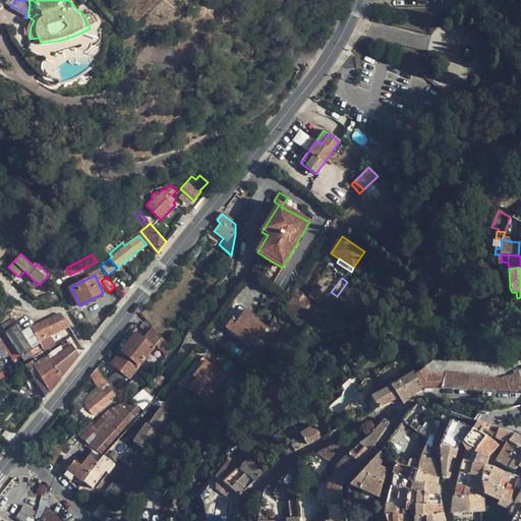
[(304,295),(298,302),(308,309),(313,303),(304,295)]
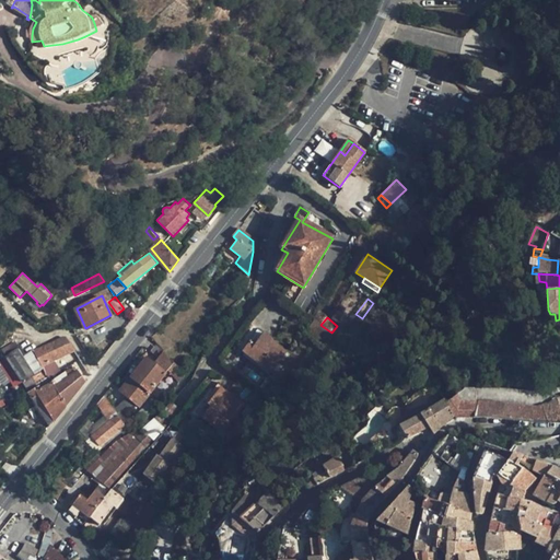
[(324,341),(331,333),(321,325),(314,319),(307,328),(324,341)]
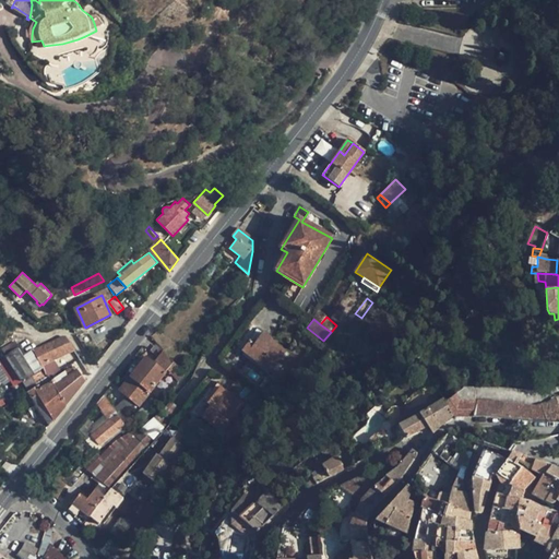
[(272,340),(264,333),(263,334),(253,347),(249,344),(244,352),(271,372),(286,352),(272,341),(272,340)]
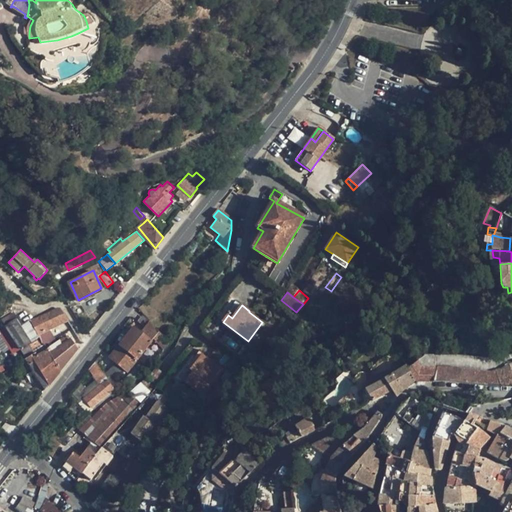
[(50,330),(68,319),(60,307),(31,320),(40,336),(41,338),(45,345),(55,339),(50,330)]
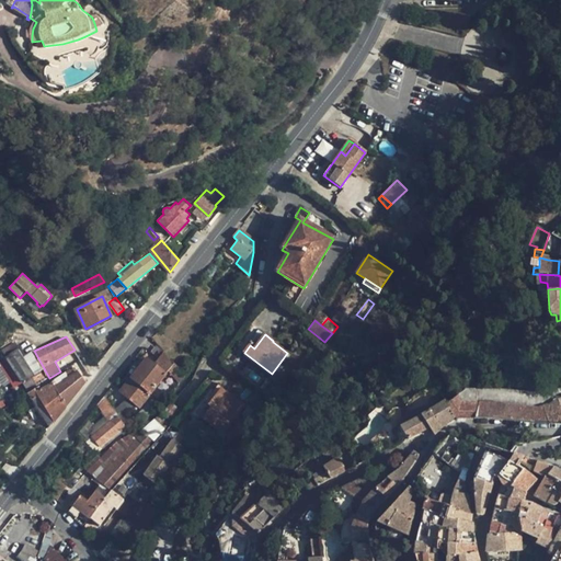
[(4,353),(12,365),(23,357),(15,345),(4,353)]
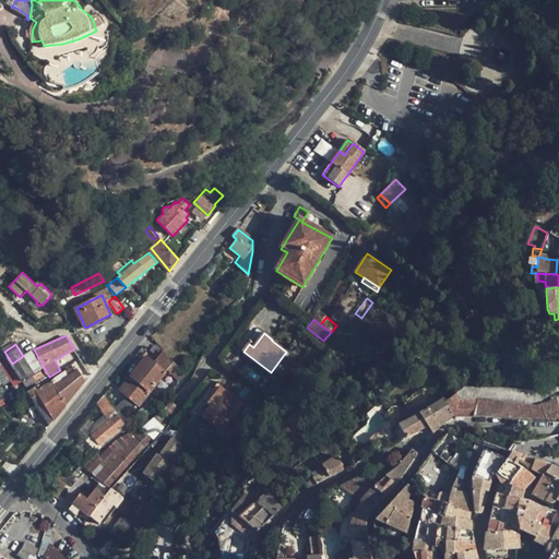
[(152,354),(157,358),(163,352),(157,347),(152,354)]
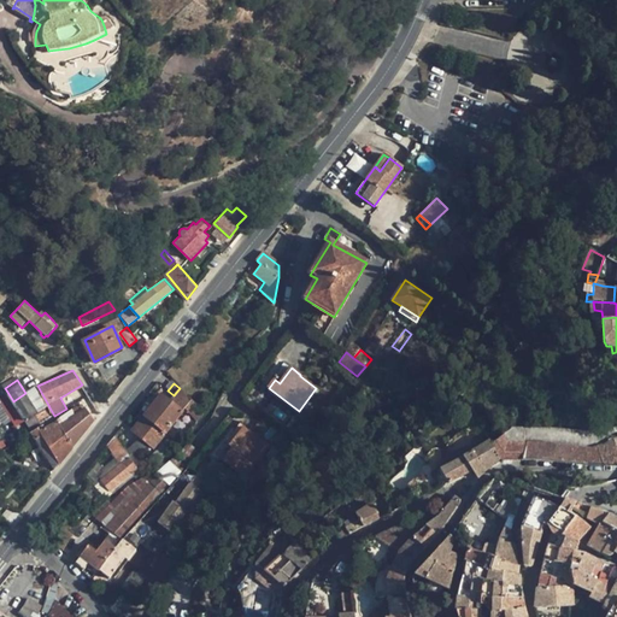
[(186,409),(195,418),(203,412),(186,394),(184,395),(180,388),(174,395),(169,401),(160,395),(133,432),(153,448),(186,409)]
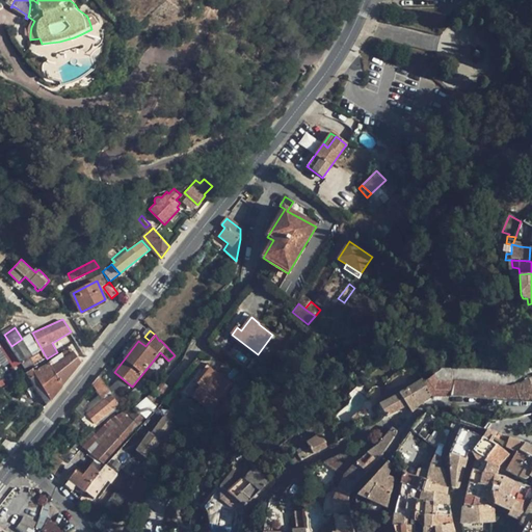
[(22,339),(11,346),(21,363),(32,355),(22,339)]
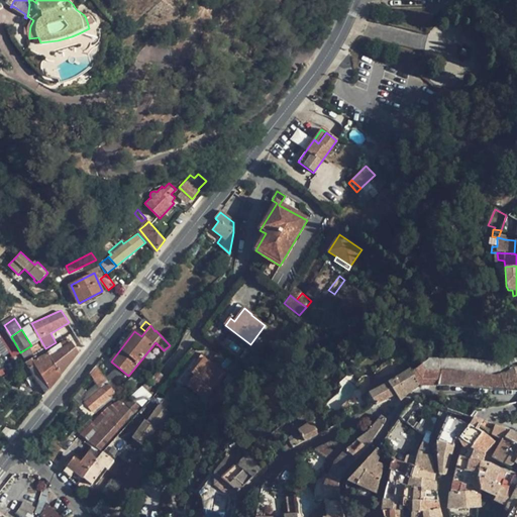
[(22,353),(27,362),(36,355),(47,349),(45,348),(41,341),(40,339),(34,343),(35,346),(22,353)]
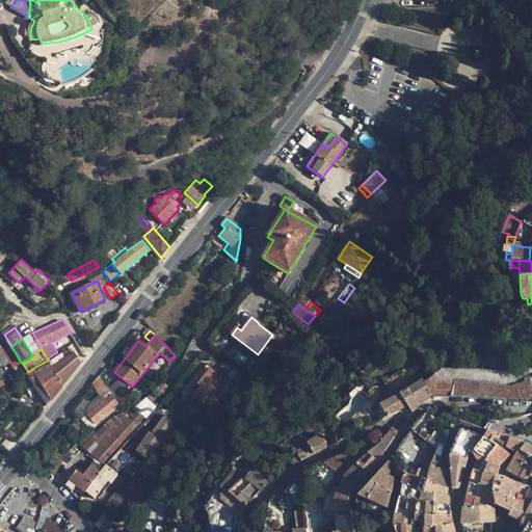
[(63,358),(52,366),(63,383),(80,362),(74,351),(70,354),(67,350),(61,354),(63,358)]
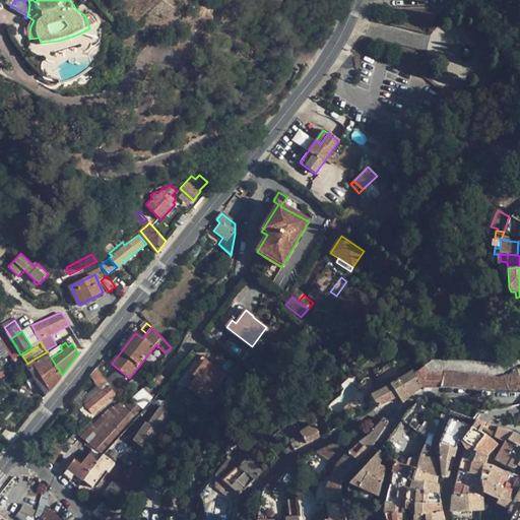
[(27,364),(35,376),(46,395),(62,375),(51,358),(49,354),(40,361),(37,358),(27,364)]
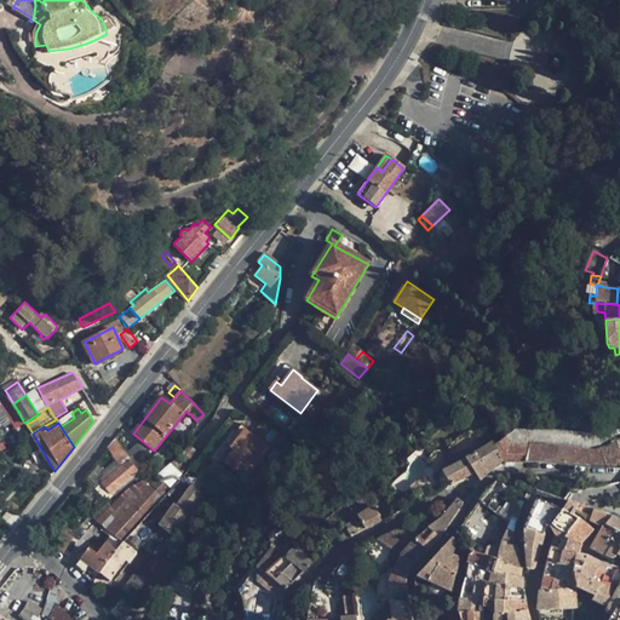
[(245,431),(231,448),(234,451),(227,459),(224,463),(244,478),(267,448),(245,431)]
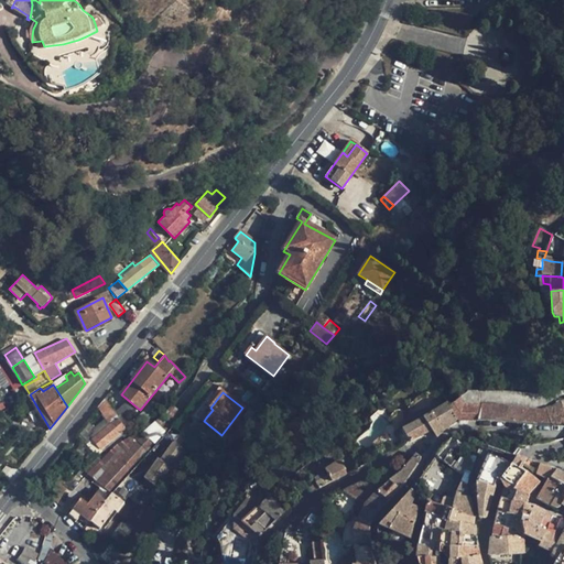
[(468,393),(452,407),(463,422),(487,421),(497,421),(533,425),(533,409),(501,405),(479,405),(479,398),(476,398),(476,393),(468,393)]
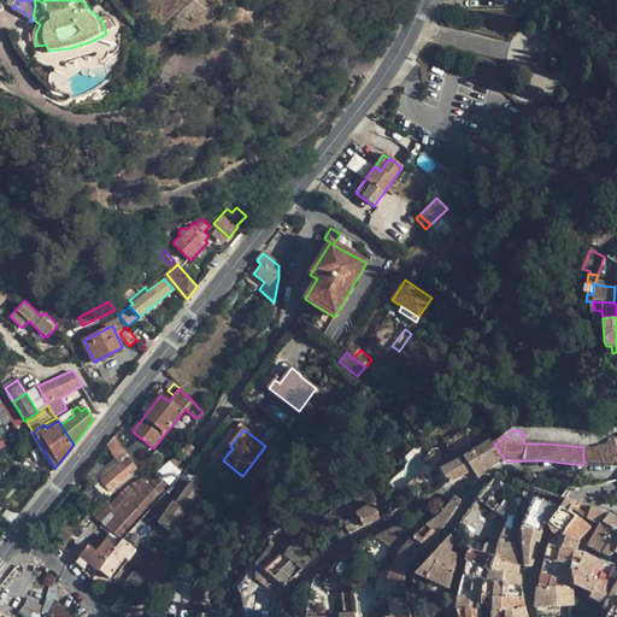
[(550,430),(521,430),(521,435),(524,435),(524,444),(548,444),(583,447),(582,433),(550,430)]
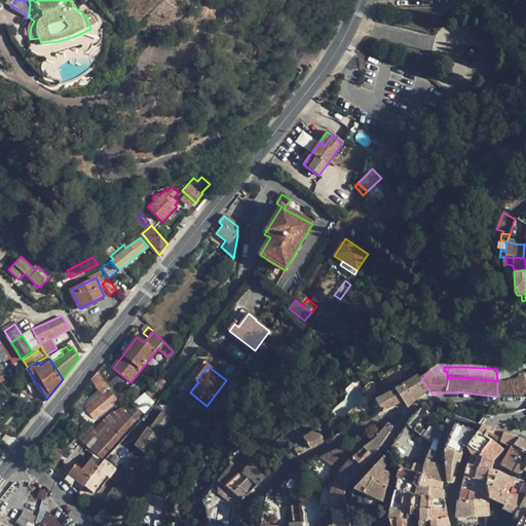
[(517,380),(523,375),(525,373),(518,371),(515,369),(508,367),(500,369),(496,369),(497,381),(504,382),(513,379),(517,380)]
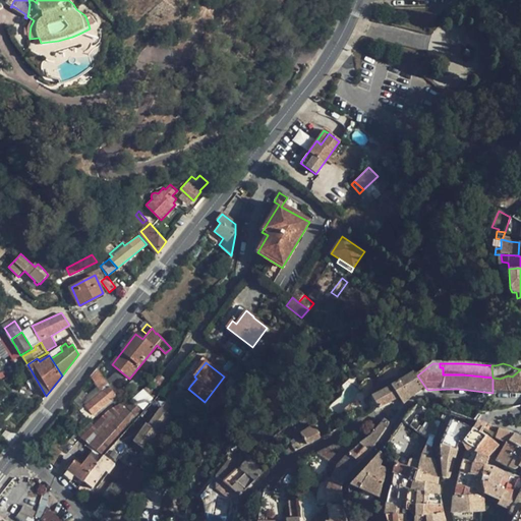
[(27,381),(35,377),(27,364),(23,366),(20,368),(27,381)]
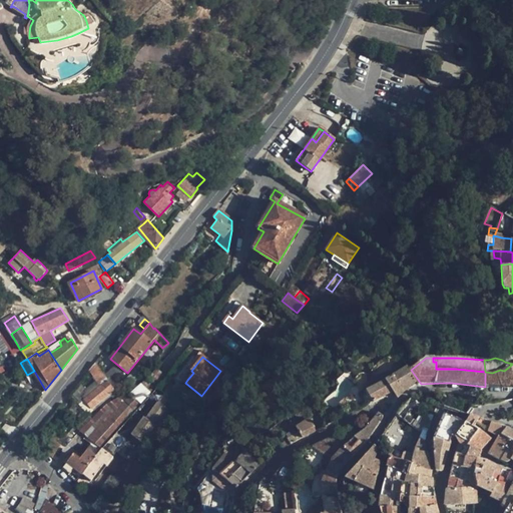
[(92,409),(105,397),(114,390),(112,387),(105,377),(95,363),(90,370),(101,387),(99,388),(94,393),(85,401),(91,408),(86,412),(88,415),(93,411),(92,409)]
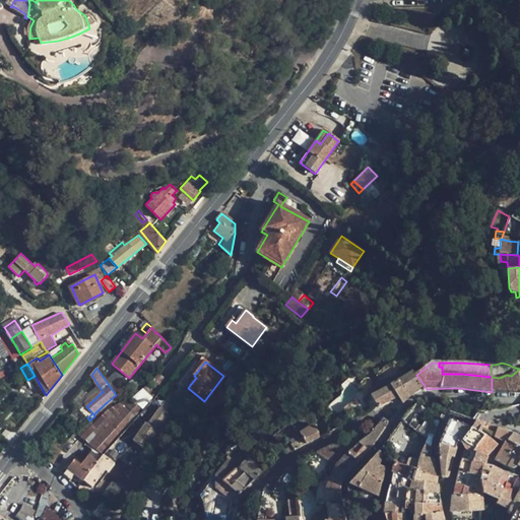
[(142,371),(127,386),(130,391),(136,388),(147,377),(142,371)]
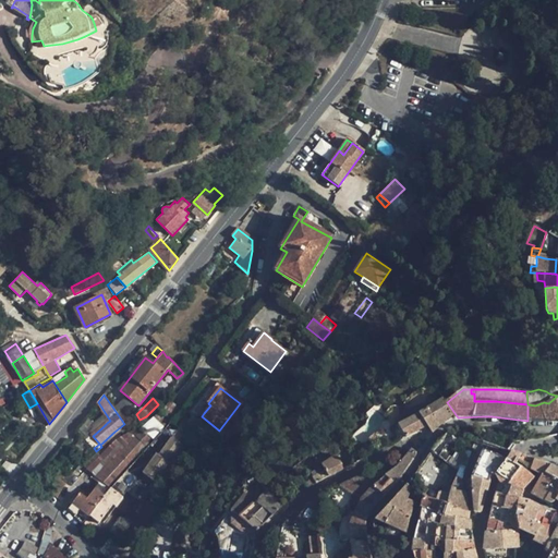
[(557,405),(555,398),(548,403),(549,408),(557,405)]
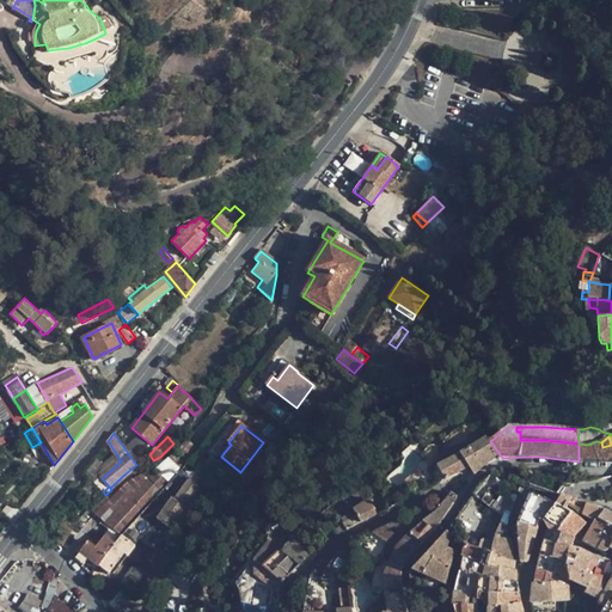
[(441,452),(429,470),(456,456),(485,439),(484,438),(441,452)]
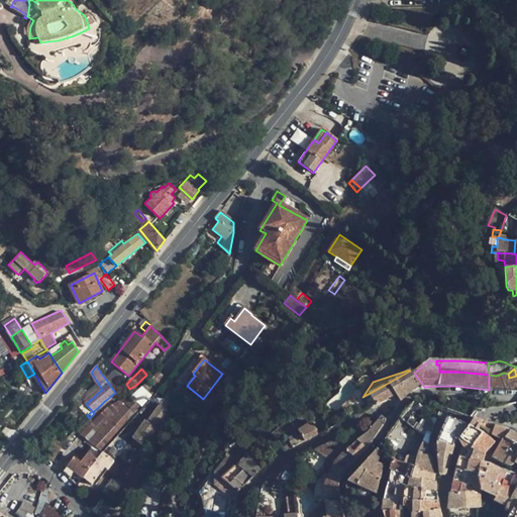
[(421,387),(424,387),(414,373),(412,374),(410,371),(385,385),(363,397),(370,409),(376,405),(377,406),(396,395),(400,402),(413,390),(417,388),(420,386),(421,387)]
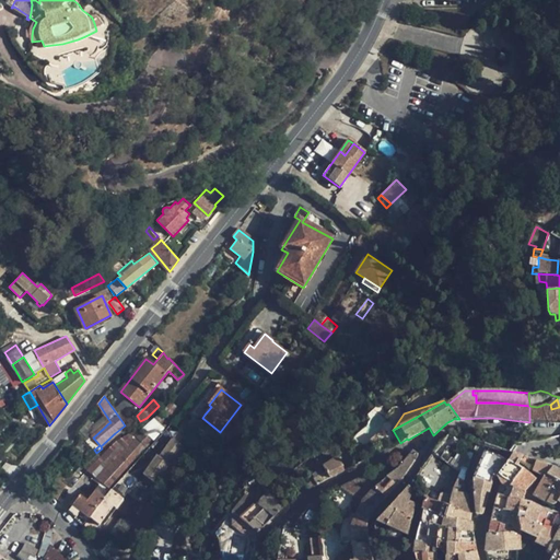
[(125,403),(115,411),(123,422),(127,418),(133,411),(125,403)]
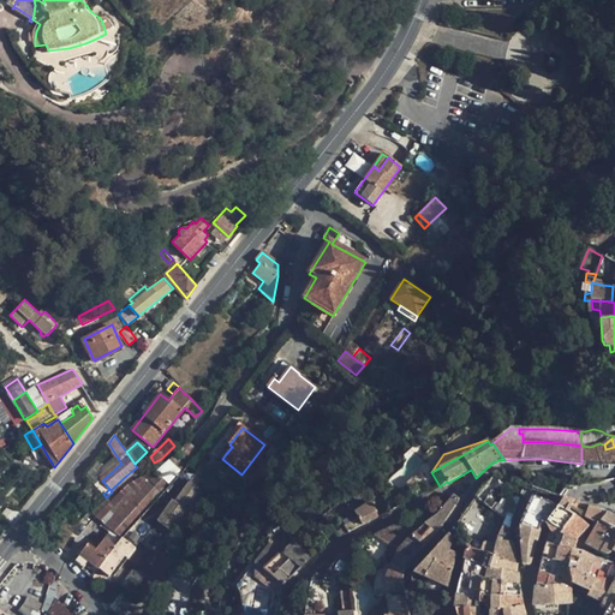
[(177,455),(189,465),(190,466),(201,452),(189,442),(177,455)]
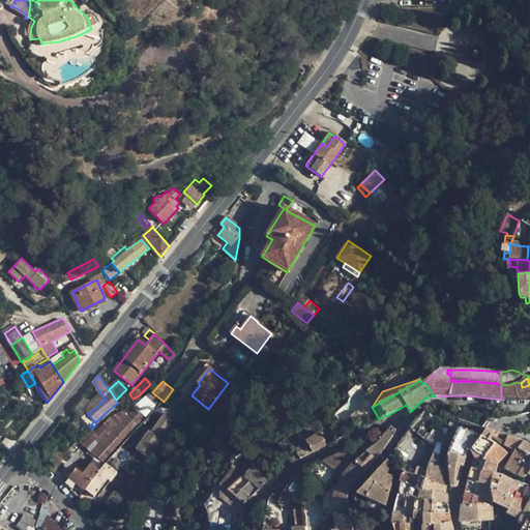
[(501,384),(501,400),(518,401),(529,401),(529,387),(529,385),(522,387),(521,383),(517,382),(508,385),(501,384)]
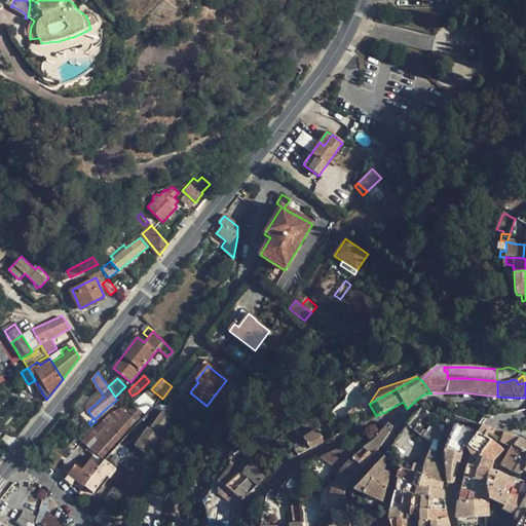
[(82,443),(96,453),(103,460),(130,428),(157,400),(148,391),(141,399),(141,398),(110,415),(82,443)]
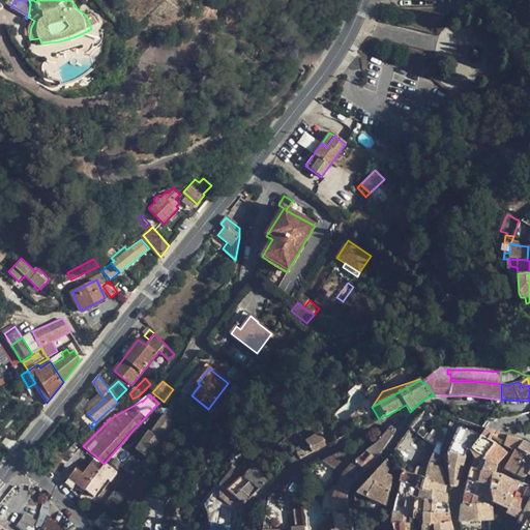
[(123,400),(120,395),(116,400),(118,403),(119,405),(129,401),(126,396),(123,400)]
